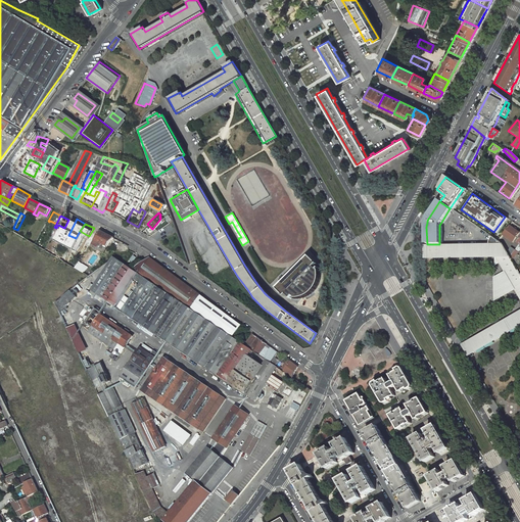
[(517,232),(507,225),(501,234),(510,241),(517,232)]
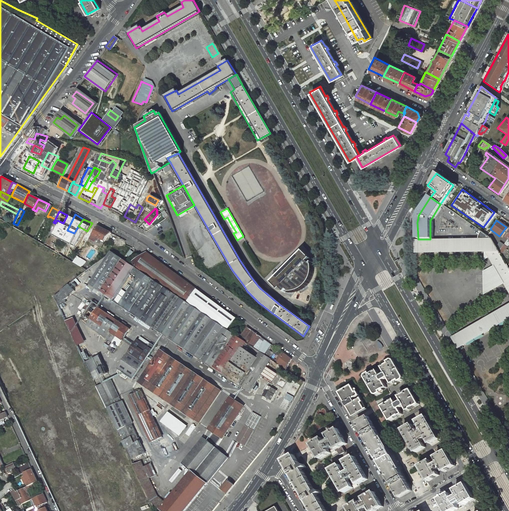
[(95,225),(89,233),(102,240),(109,232),(95,225)]
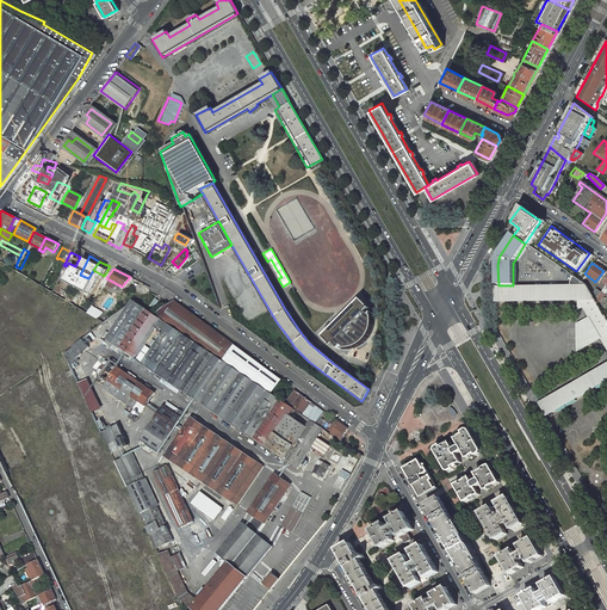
[(606,324),(593,299),(589,293),(586,283),(578,278),(571,273),(569,279),(568,284),(513,285),(499,285),(493,285),(493,300),(569,299),(575,300),(606,355),(606,359),(536,401),(543,414),(606,376),(606,324)]
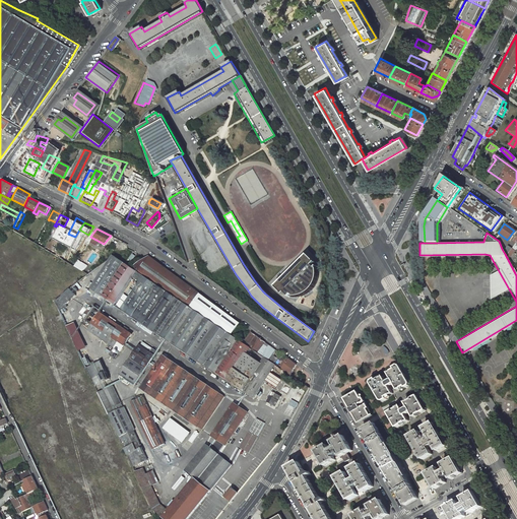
[(516,236),(511,246),(508,250),(510,252),(516,243),(516,236)]
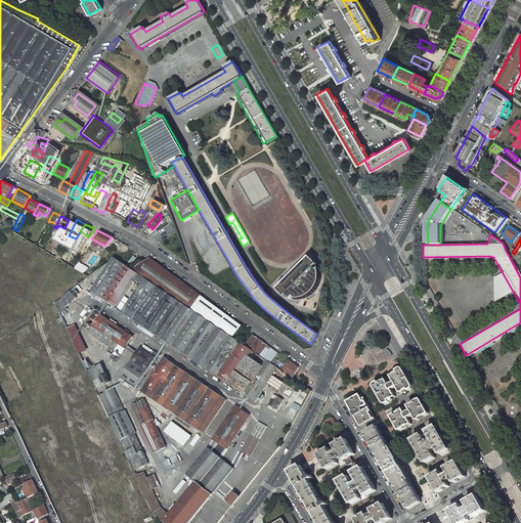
[(515,248),(510,245),(506,251),(509,256),(512,252),(515,248)]
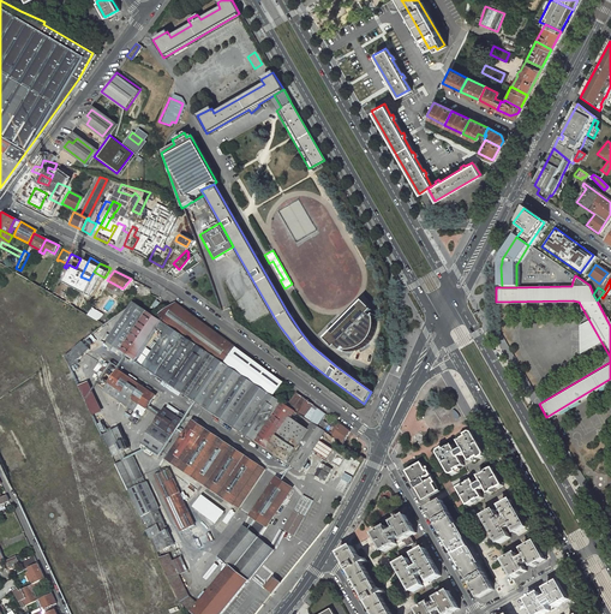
[(61,290),(57,297),(63,300),(65,297),(66,293),(67,292),(61,290)]
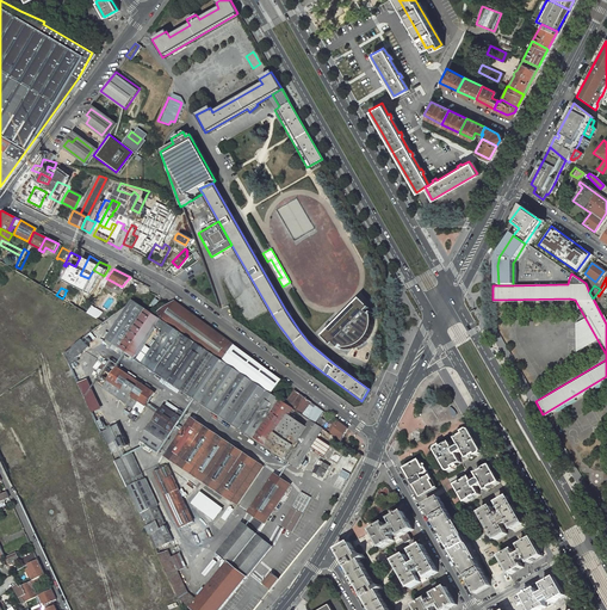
[(64,295),(62,299),(74,306),(76,302),(70,299),(73,295),(66,291),(64,295)]
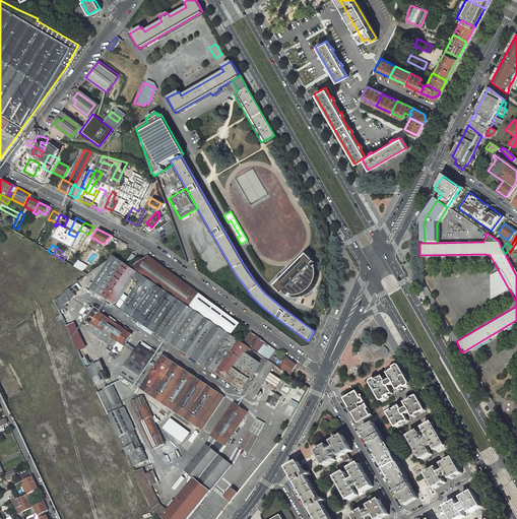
[(251,396),(272,364),(271,363),(255,351),(246,345),(240,341),(229,334),(187,306),(129,267),(125,264),(123,262),(121,261),(111,255),(89,287),(113,303),(129,277),(132,279),(118,300),(123,303),(120,308),(237,387),(236,390),(239,392),(240,389),(251,396)]
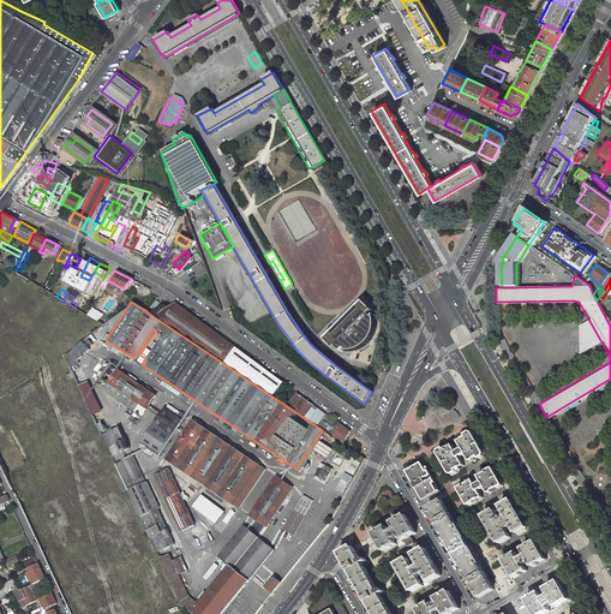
[(173,303),(153,316),(221,362),(270,395),(271,394),(271,393),(280,381),(233,346),(173,303)]
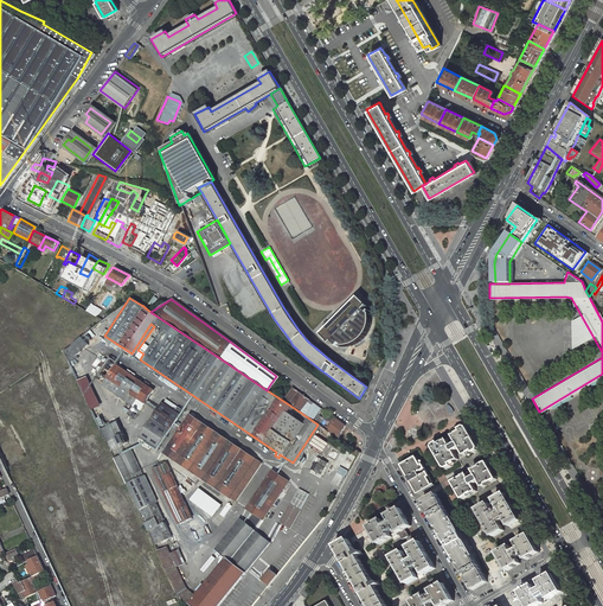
[(88,304),(83,310),(94,316),(98,310),(88,304)]
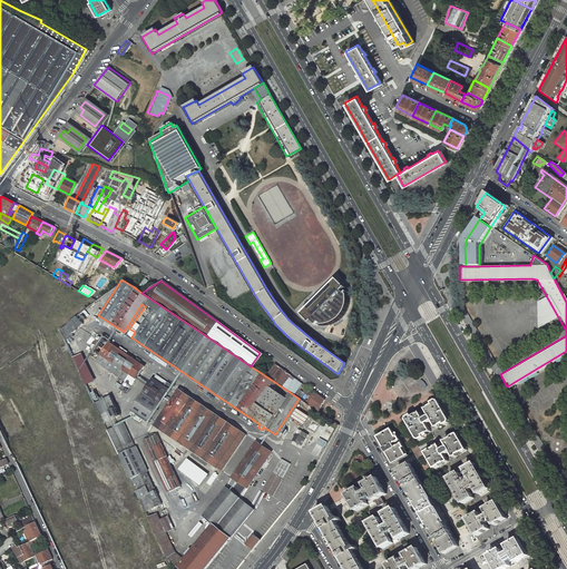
[(94,300),(81,310),(84,311),(93,317),(108,294),(105,291),(94,300)]
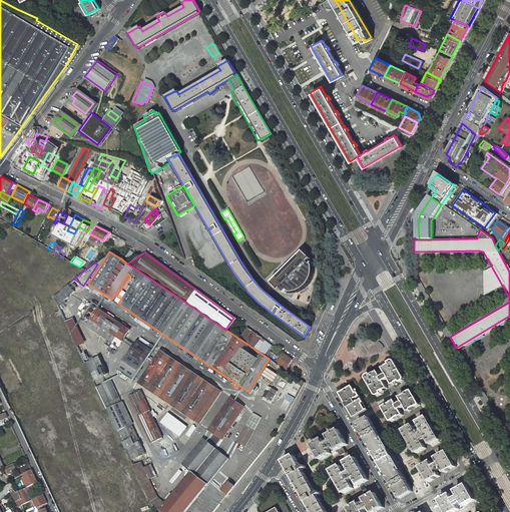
[(52,297),(77,350),(84,346),(62,300),(72,291),(66,284),(52,297)]
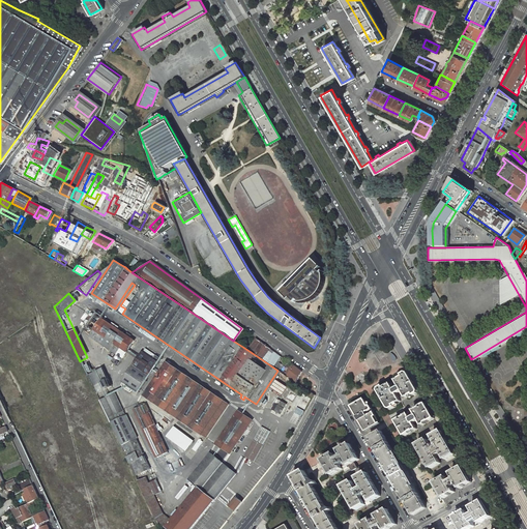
[(467,320),(460,309),(451,313),(459,325),(467,320)]
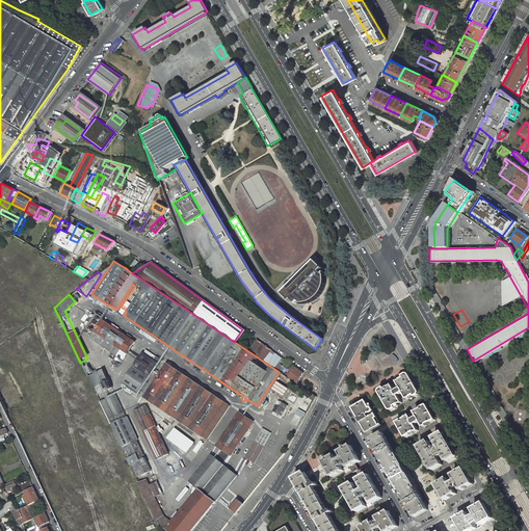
[(132,341),(100,319),(87,337),(108,350),(113,354),(121,359),(132,341)]
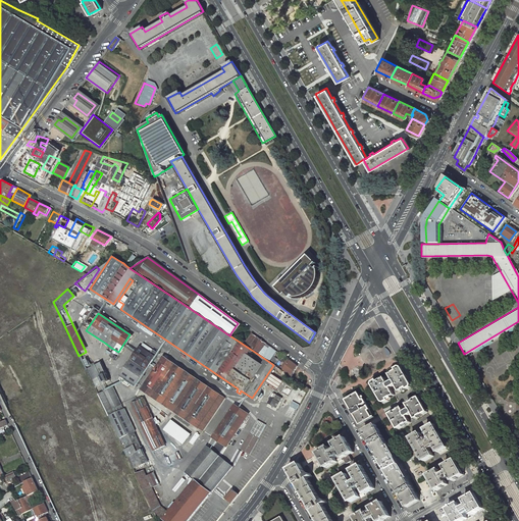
[(249,331),(241,343),(247,347),(255,336),(249,331)]
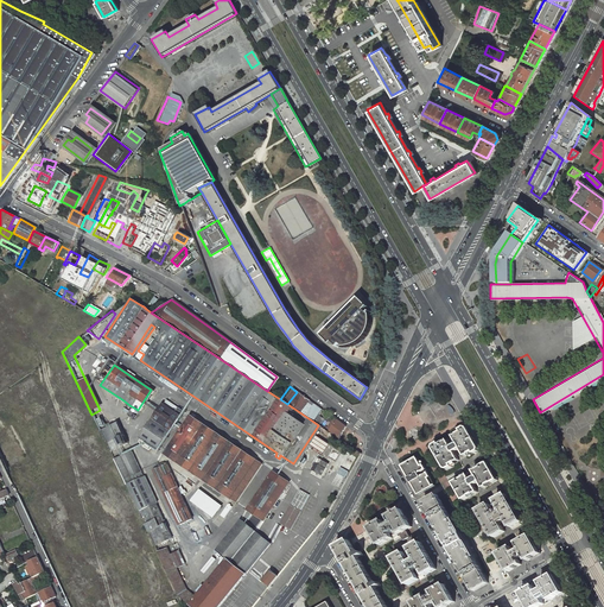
[(297,392),(287,404),(298,411),(307,399),(297,392)]
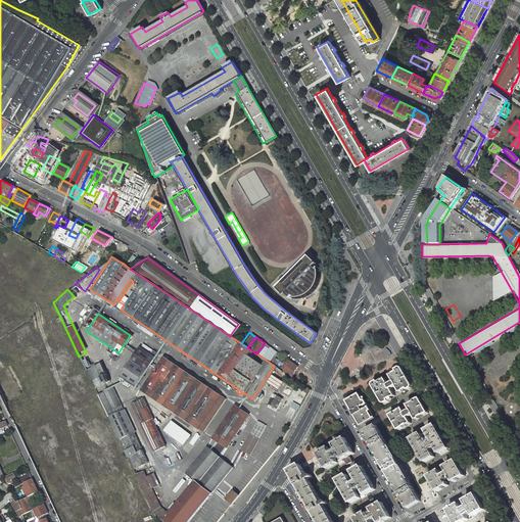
[(126,364),(119,375),(120,376),(117,378),(120,381),(127,386),(129,382),(133,385),(155,352),(139,341),(137,346),(138,346),(132,356),(129,353),(124,362),(126,364)]
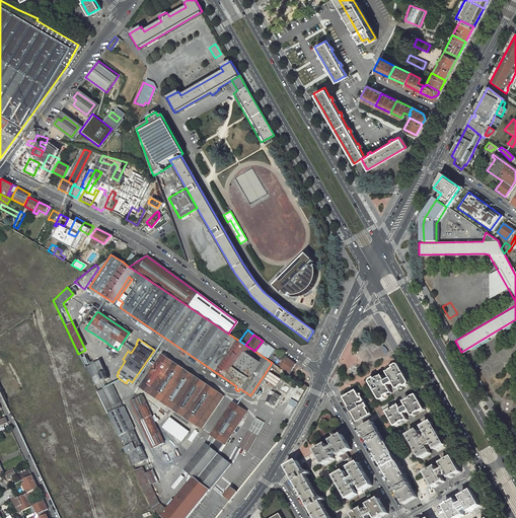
[(263,341),(254,351),(271,362),(275,357),(270,354),(273,349),(263,341)]
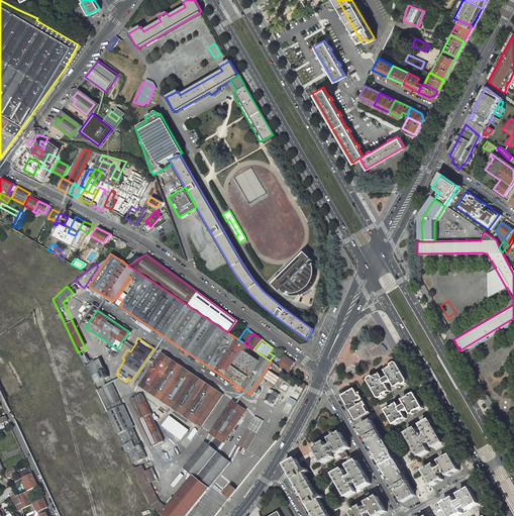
[(376,345),(367,348),(370,356),(379,352),(376,345)]
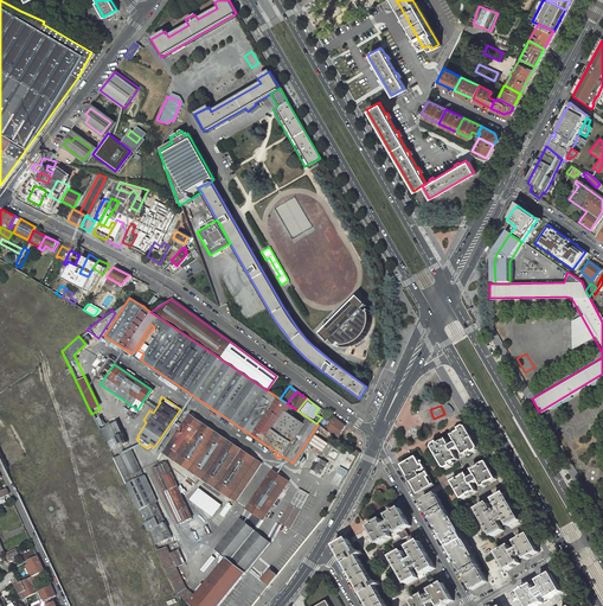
[(187,414),(161,452),(172,459),(171,460),(177,464),(178,463),(198,477),(196,480),(201,484),(204,480),(232,501),(258,463),(187,414)]
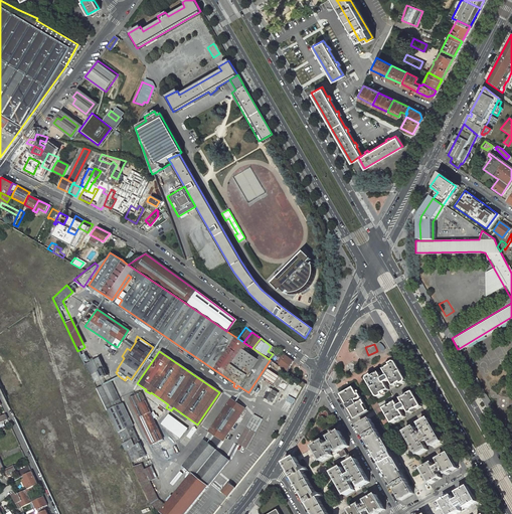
[(81,359),(92,381),(106,374),(96,353),(89,356),(81,359)]
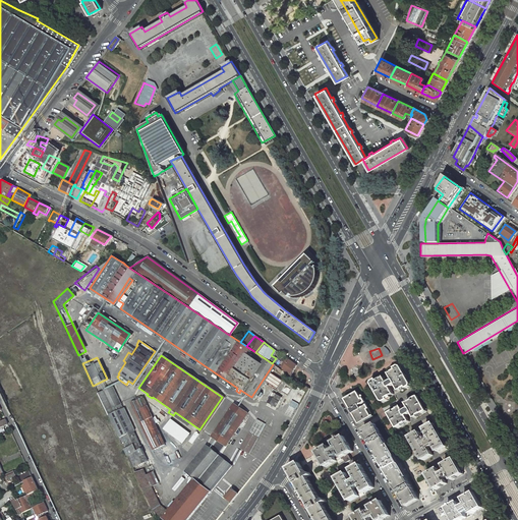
[(285,357),(279,365),(281,366),(281,368),(289,374),(294,364),(285,357)]
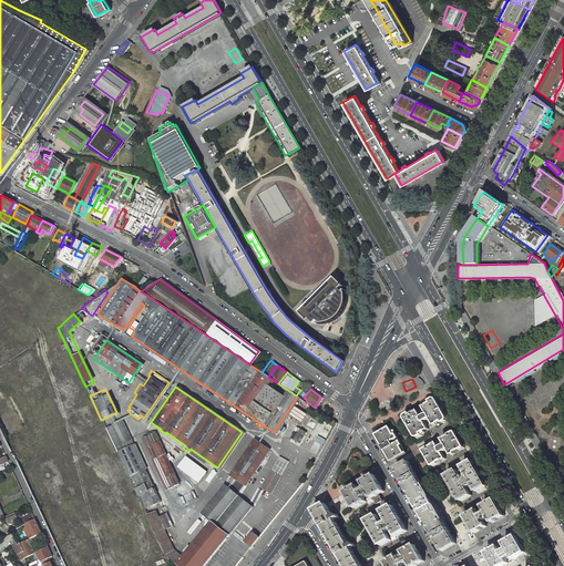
[(421,407),(426,413),(419,417),(416,410),(408,414),(407,412),(401,415),(402,418),(413,438),(420,434),(419,432),(426,428),(423,424),(427,423),(430,421),(432,424),(439,420),(440,422),(447,419),(445,419),(433,397),(428,400),(429,402),(421,407)]
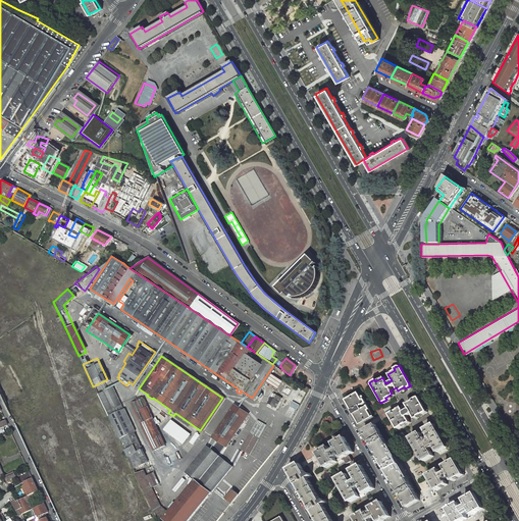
[(278,392),(286,395),(289,385),(281,383),(278,392)]
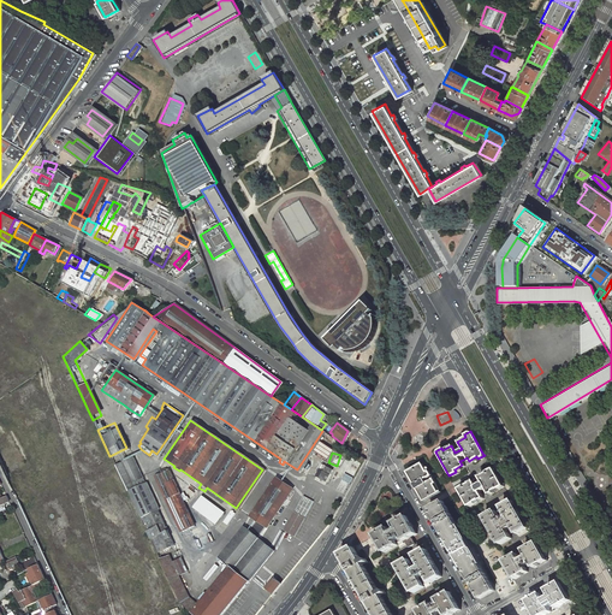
[(130,456),(113,465),(114,466),(125,490),(138,518),(142,525),(144,530),(146,533),(148,537),(152,547),(155,553),(166,547),(168,550),(176,547),(174,543),(170,530),(166,532),(155,509),(156,508),(144,483),(142,483),(130,456)]
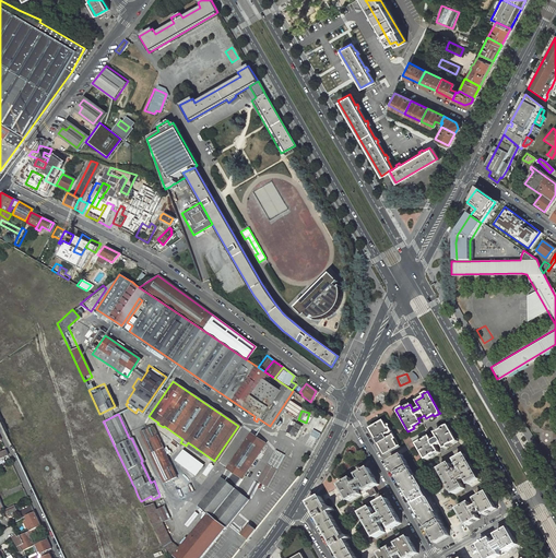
[(386,427),(381,419),(367,427),(383,454),(397,447),(392,439),(393,438),(391,434),(389,436),(385,438),(383,435),(387,432),(389,430),(390,430),(387,427),(386,427)]
